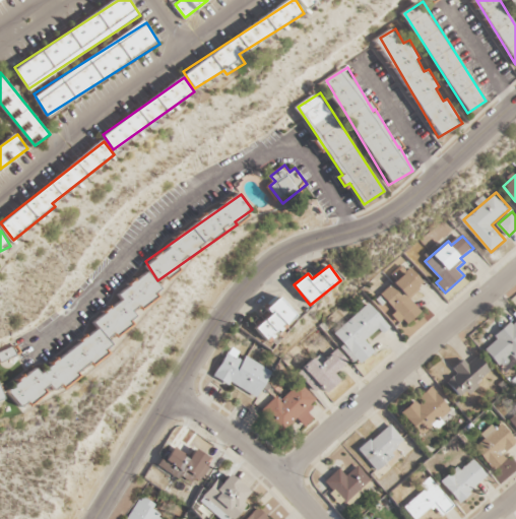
[(428,282),(414,267),(377,299),(401,327),(422,310),(410,297),(428,282)]
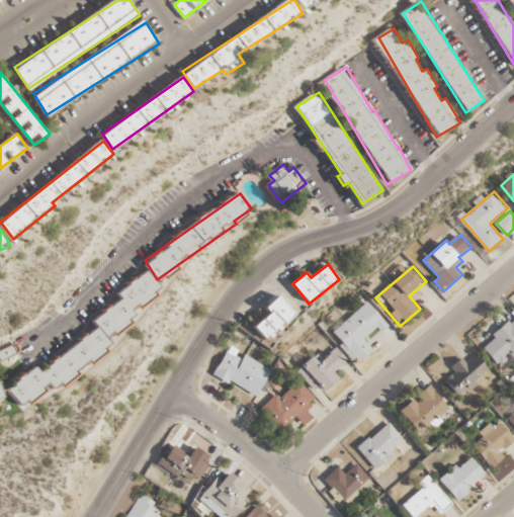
[(136,313),(134,312),(161,285),(146,269),(119,294),(121,296),(94,323),(95,324),(45,374),(35,365),(8,392),(21,405),(27,399),(31,403),(51,383),(55,388),(62,380),(67,384),(111,341),(109,338),(136,313)]
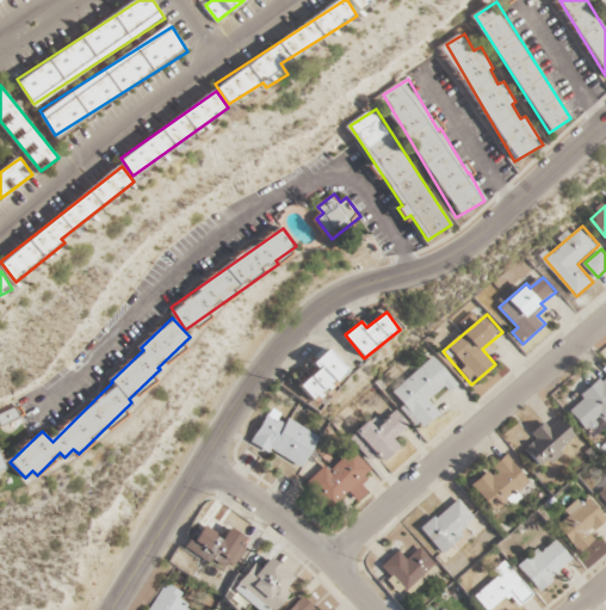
[(316,402),(351,375),(329,349),(311,362),(317,370),(301,383),(316,402)]
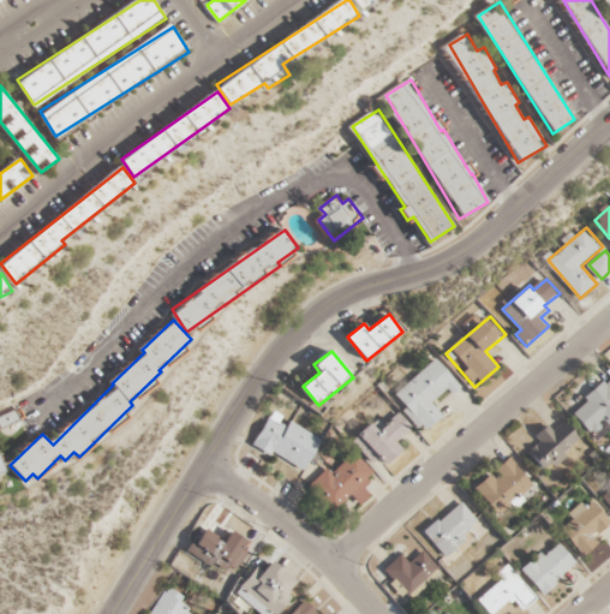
[(464,386),(441,358),(396,394),(426,430),(444,416),(434,401),(450,388),(455,393),(464,386)]
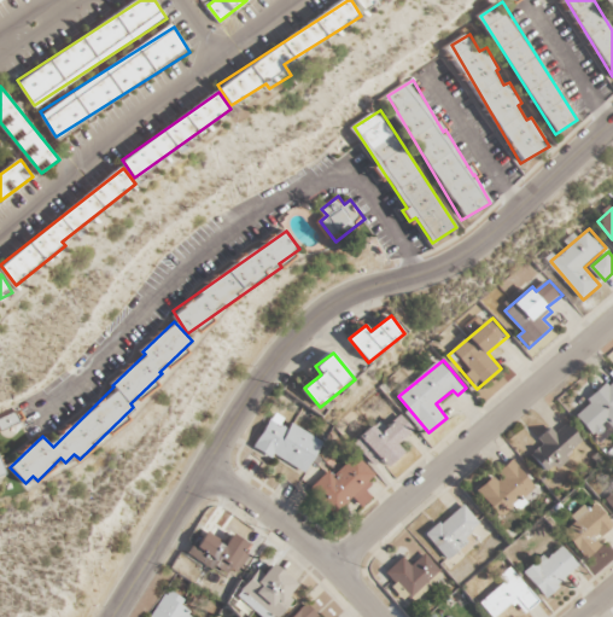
[(612,382),(577,412),(596,437),(611,426),(612,428),(612,382)]
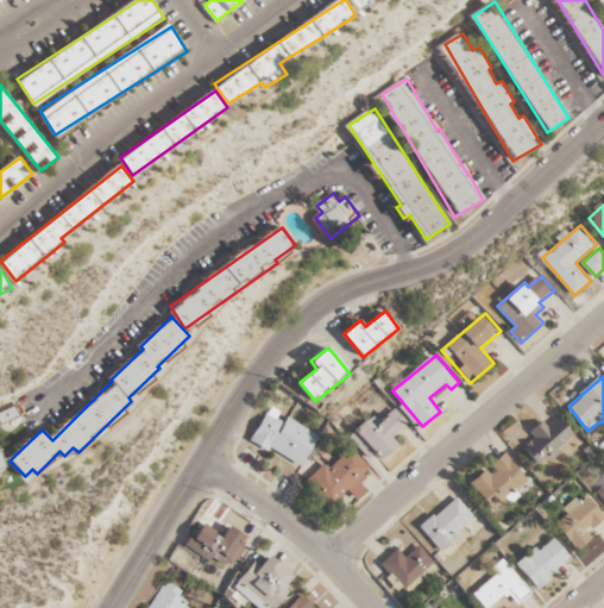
[(0,413),(0,414),(8,432),(27,424),(19,406),(0,413)]
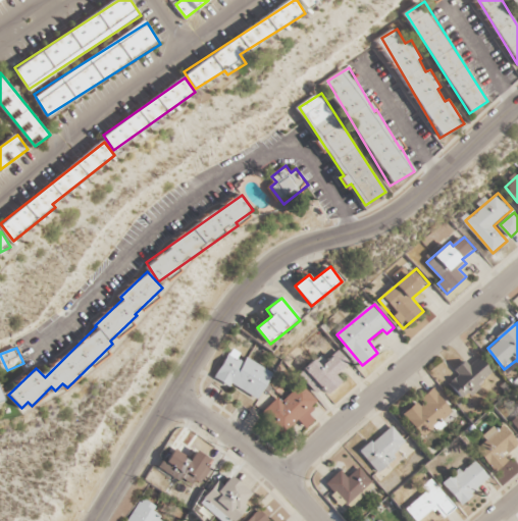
[(249,357),(248,358),(232,350),(216,378),(231,386),(232,384),(259,400),(275,372),(249,357)]
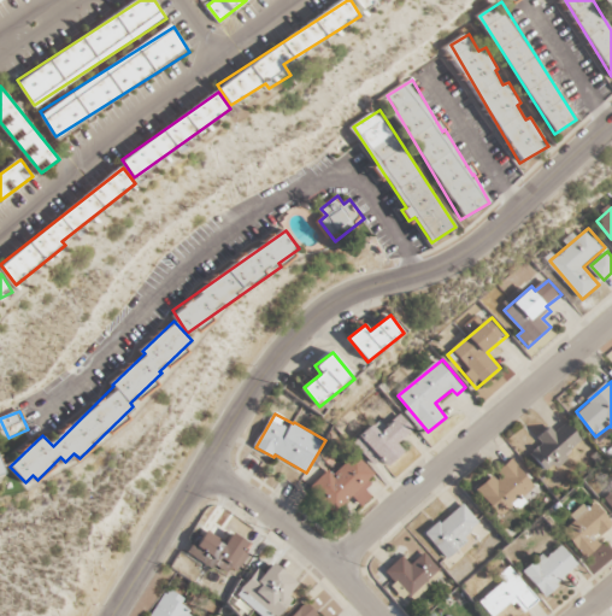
[(388,465),(405,451),(399,444),(417,428),(404,414),(381,433),(374,424),(354,441),(375,463),(382,457),(388,465)]
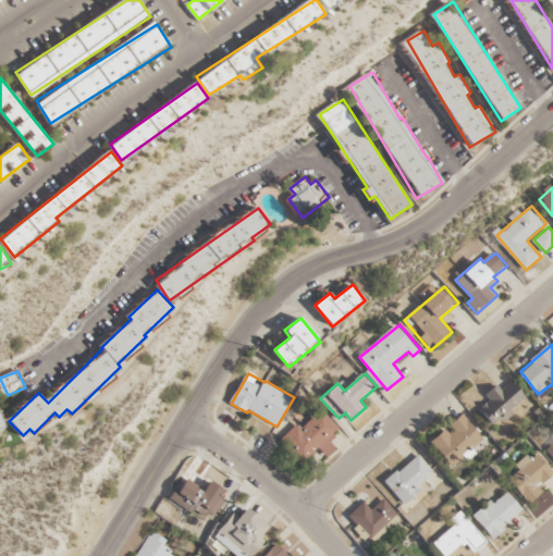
[(487,394),(491,399),(479,409),(493,424),(502,417),(504,420),(529,398),(514,381),(504,390),(499,384),(487,394)]
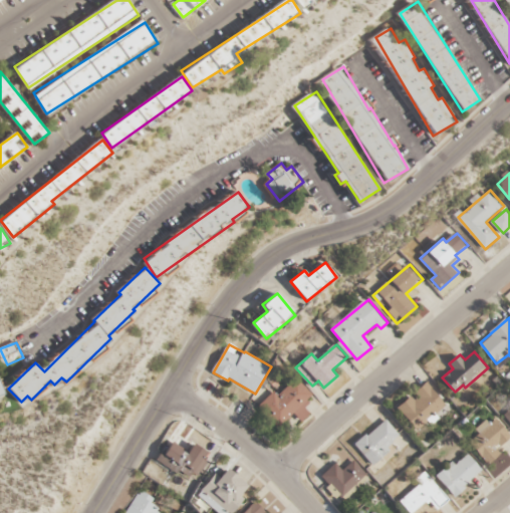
[(280,427),(295,413),(303,421),(312,413),(305,406),(316,395),(298,377),(280,396),(275,391),(260,407),(280,427)]
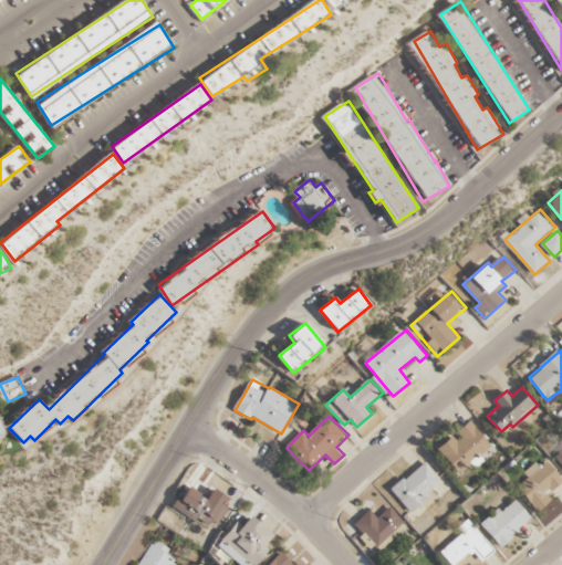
[(439,447),(459,474),(472,463),(476,468),(485,461),(481,456),(492,447),(472,420),(456,432),(457,433),(439,447)]
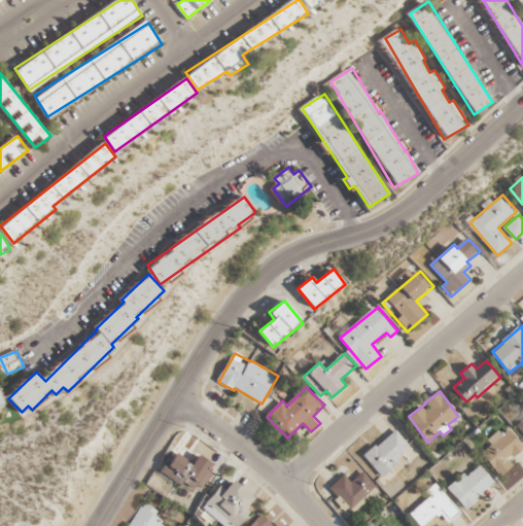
[(515,465),(510,459),(522,450),(522,442),(510,426),(490,441),(492,445),(483,452),(500,476),(515,465)]
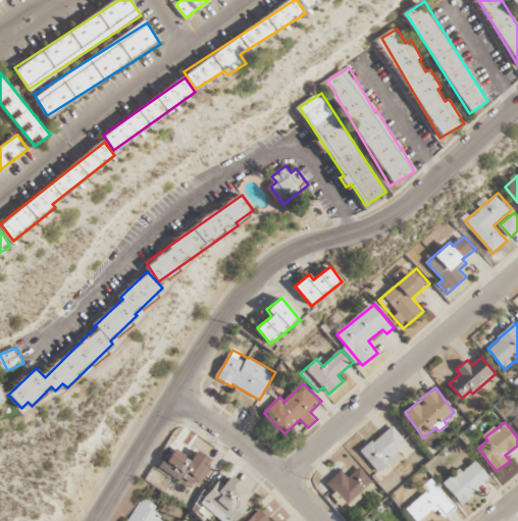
[(410,444),(394,424),(361,452),(377,471),(410,444)]
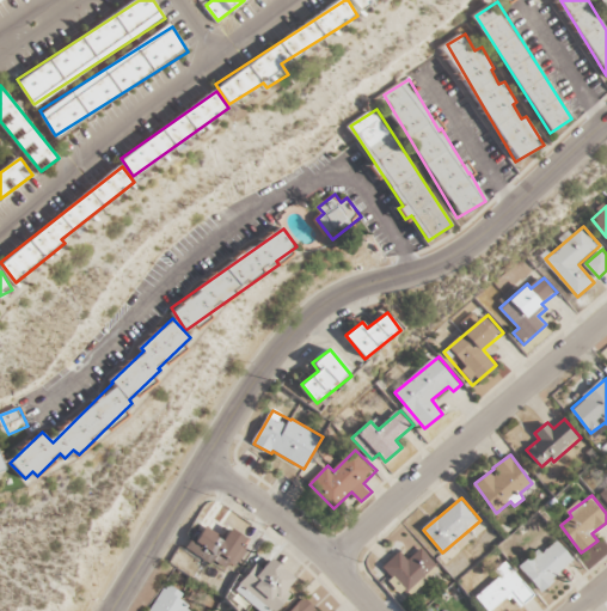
[(188,547),(230,573),(251,539),(232,527),(225,539),(204,527),(198,538),(195,536),(188,547)]
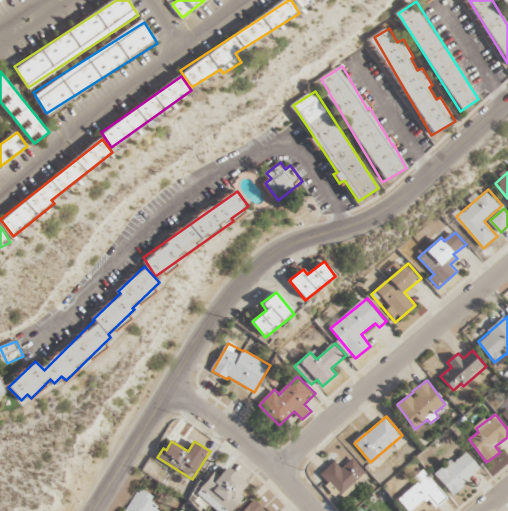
[(452,459),(435,474),(453,494),(482,468),(467,451),(455,462),(452,459)]
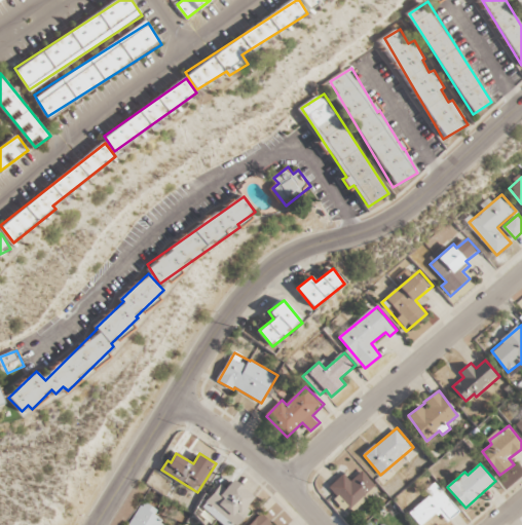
[(352,481),(345,474),(331,486),(351,509),(378,485),(364,470),(352,481)]
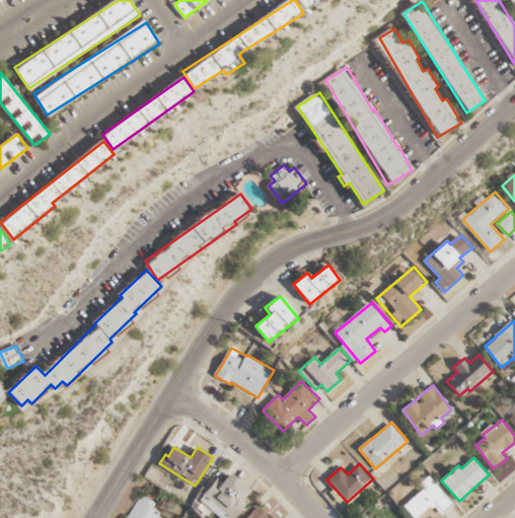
[(251,490),(231,472),(224,481),(220,476),(201,499),(221,517),(234,517),(248,503),(244,498),(251,490)]
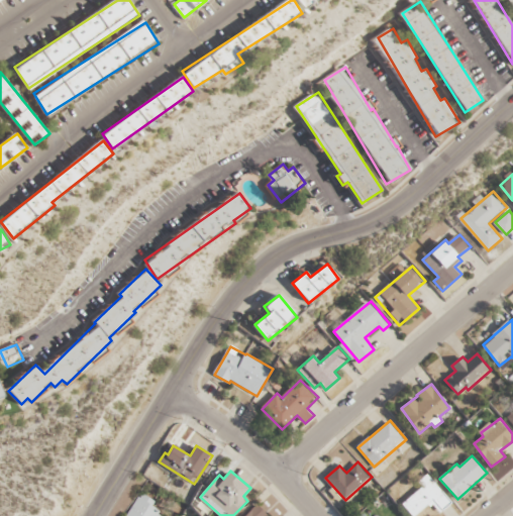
[(419,481),(424,487),(403,503),(412,515),(415,515),(433,503),(440,512),(452,503),(430,473),(419,481)]
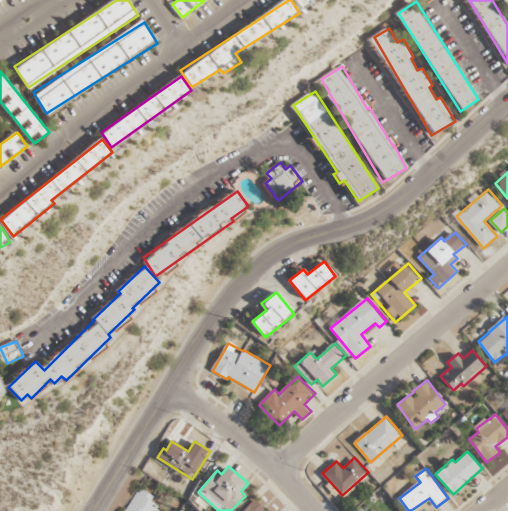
[(165,510),(153,503),(157,496),(142,487),(127,510),(165,510)]
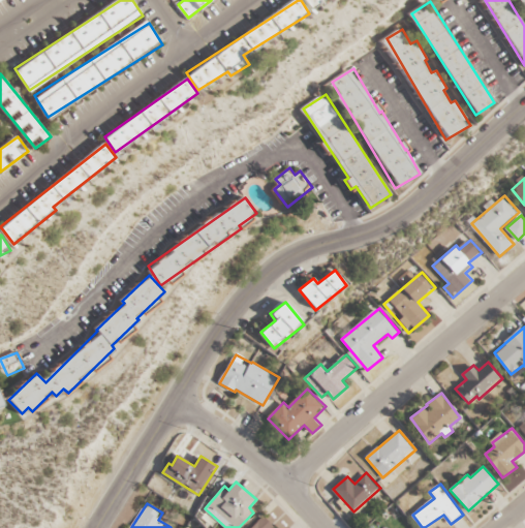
[(275,527),(276,527),(265,516),(251,527),(275,527)]
